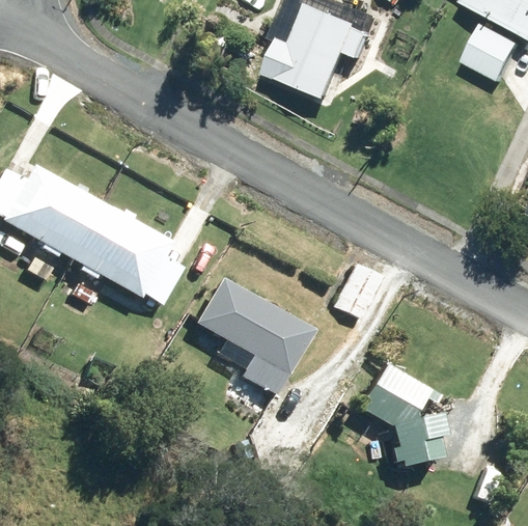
[(376,31),(361,25),(363,22),(313,1),(297,43),(284,37),(271,72),(333,98),(352,51),(365,57),(376,31)]
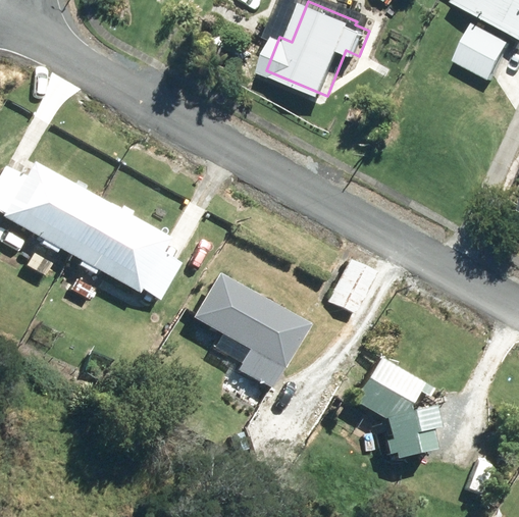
[(46,239),(43,244),(57,252),(59,248),(71,255),(101,200),(83,191),(86,185),(75,179),(73,184),(32,161),(23,175),(5,165),(0,174),(0,211),(2,212),(1,214),(46,239)]
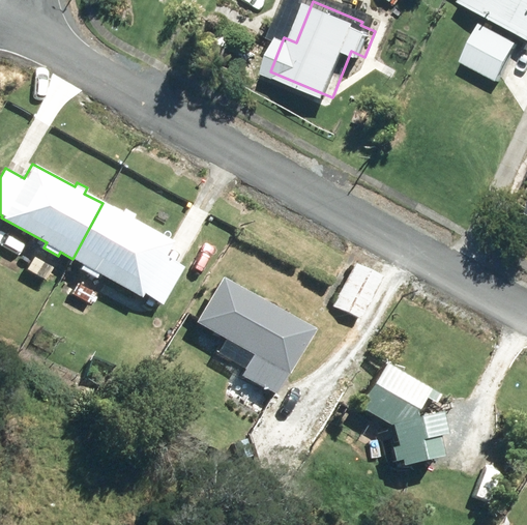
[(132,219),(134,213),(125,208),(122,214),(103,203),(72,259),(82,264),(80,268),(96,278),(99,272),(141,296),(144,292),(165,303),(185,267),(165,256),(172,241),(132,219)]
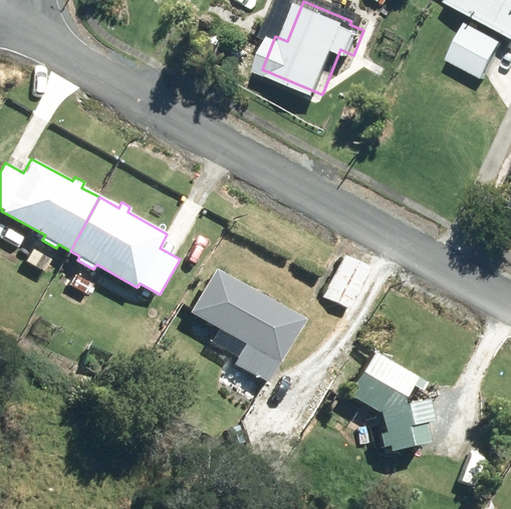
[(28,261),(45,270),(51,258),(34,250),(28,261)]
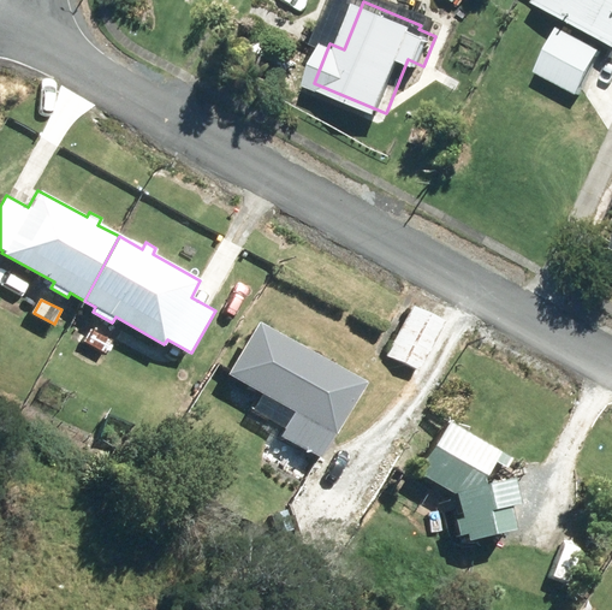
[(414,306),(390,354),(420,369),(445,320),(414,306)]
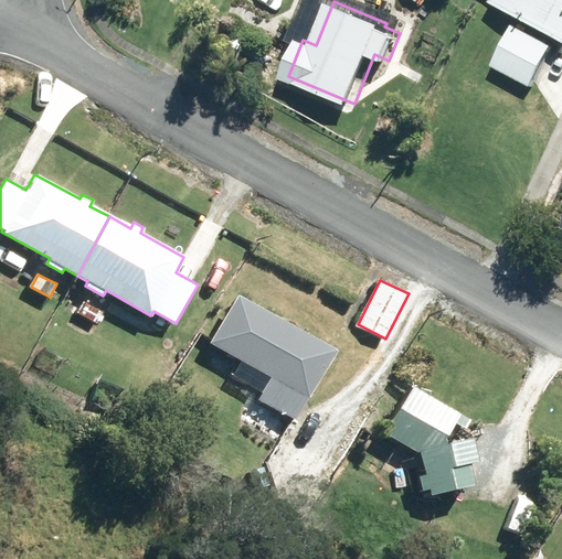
[(209,343),(271,378),(258,399),(295,419),(307,397),(309,398),(335,352),(235,296),(209,343)]
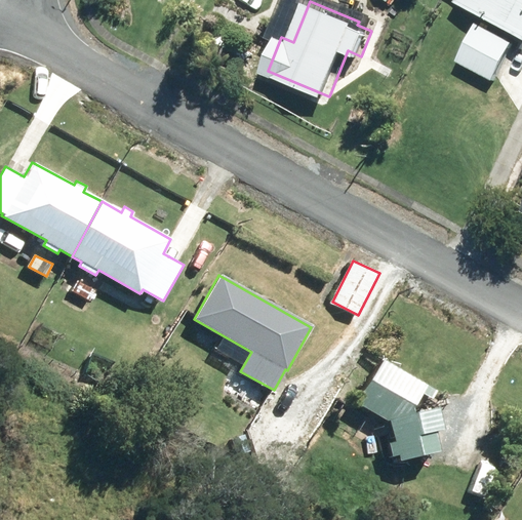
[(72,288),(91,300),(96,290),(78,279),(72,288)]
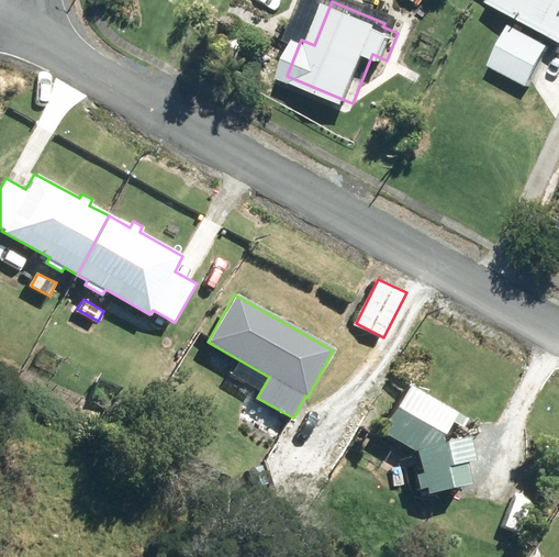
[(442,446),(439,438),(449,422),(460,427),(466,419),(411,385),(383,430),(417,450),(423,474),(416,475),(420,489),(428,487),(429,493),(470,483),(466,463),(473,460),(468,439),(442,446)]
